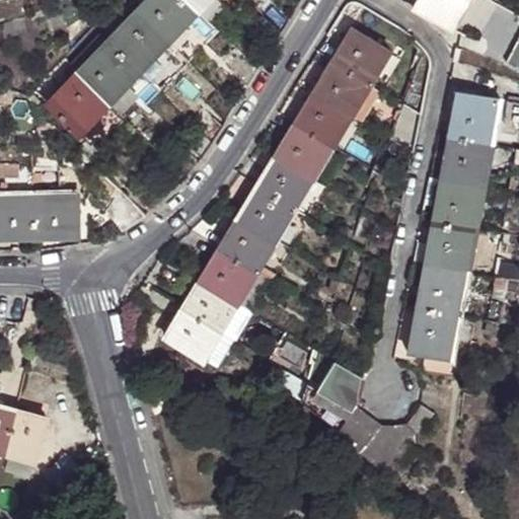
[(145,0),(107,40),(78,70),(47,101),(78,133),(205,0),(145,0)]
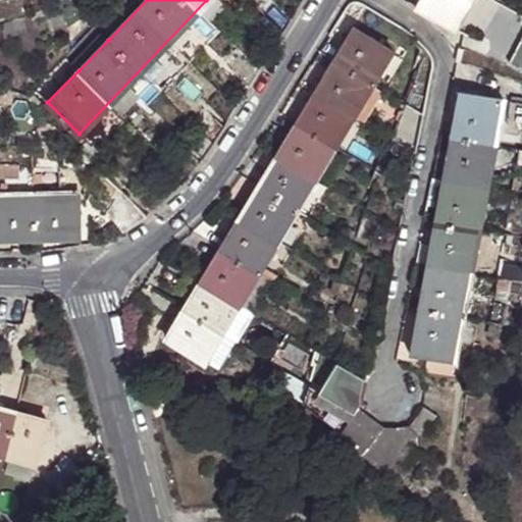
[(423,0),(418,9),(456,32),(473,0),(423,0)]
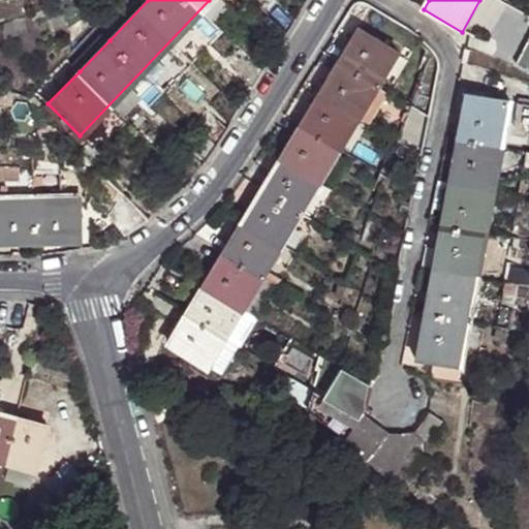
[(50,6),(59,34),(70,28),(59,2),(50,6)]
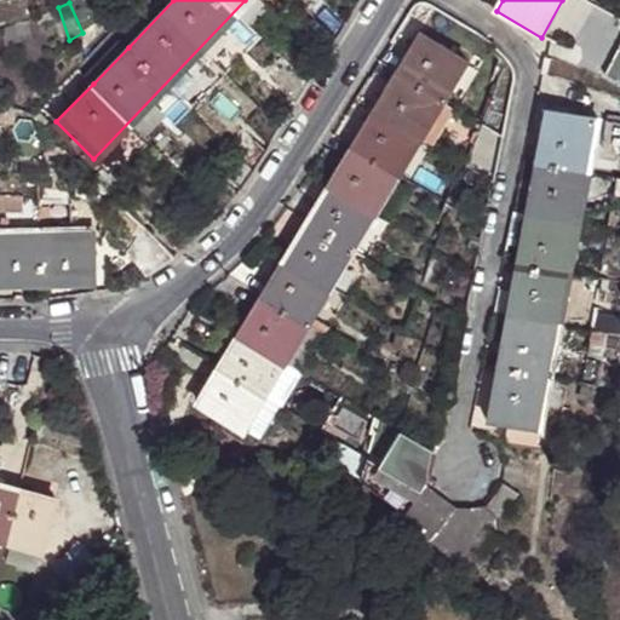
[(314,17),(336,40),(345,23),(326,3),(310,15),(314,17)]
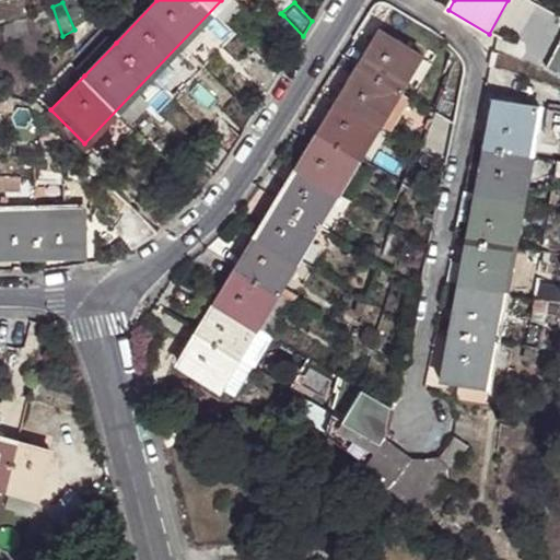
[(14,19),(16,34),(30,33),(27,15),(14,19)]
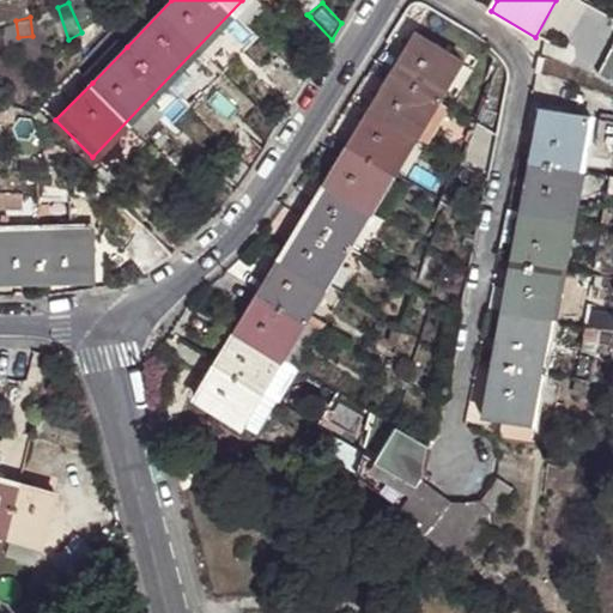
[(237,425),(240,419),(259,389),(279,357),(305,314),(413,138),(434,105),(461,61),(416,35),(193,398),(237,425)]
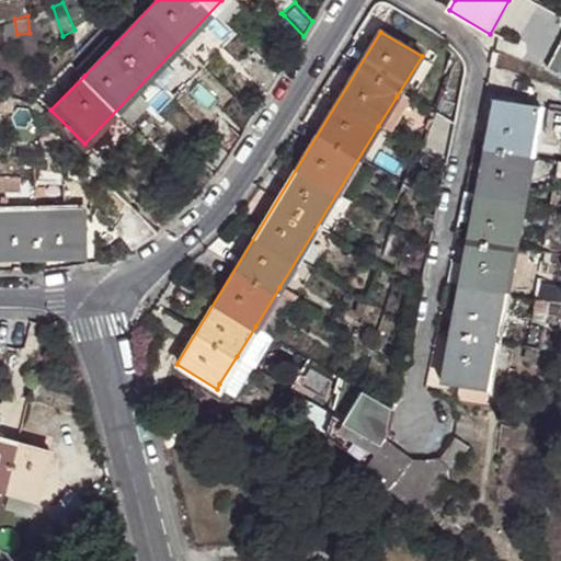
[(77,68),(84,76),(116,43),(109,36),(77,68)]
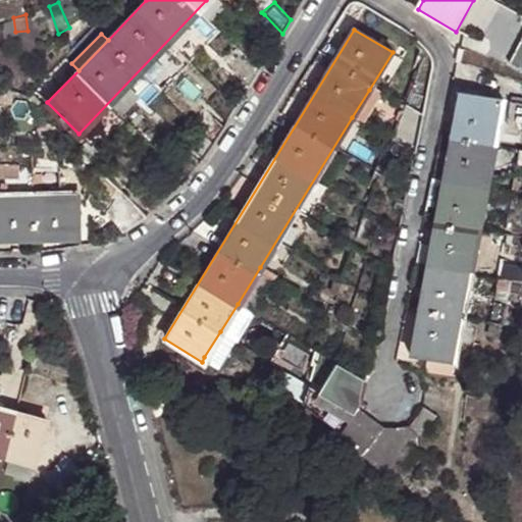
[(248,88),(258,69),(236,48),(221,61),(248,88)]
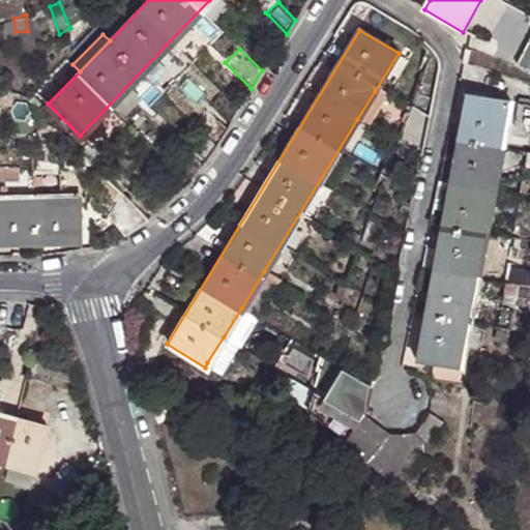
[(529,50),(521,68),(529,74),(529,50)]
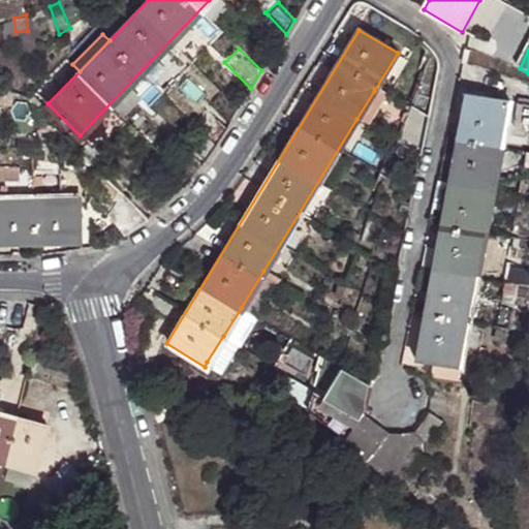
[(384,97),(374,91),(356,119),(367,125),(384,97)]
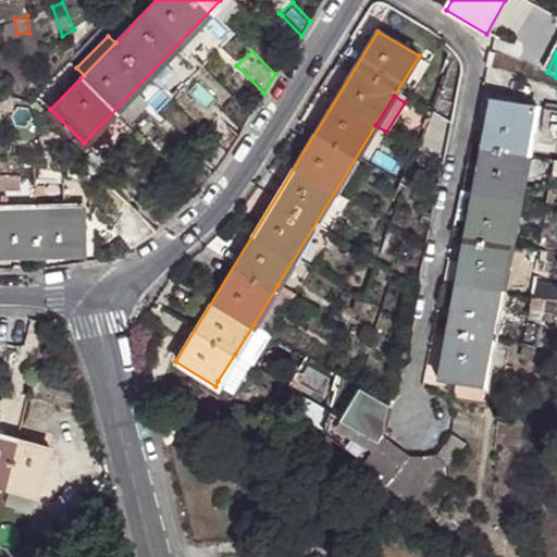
[(468,238),(441,376),(457,380),(485,384),(491,358),(531,143),(556,146),(556,113),(494,100),(477,193),(475,194),(468,238)]
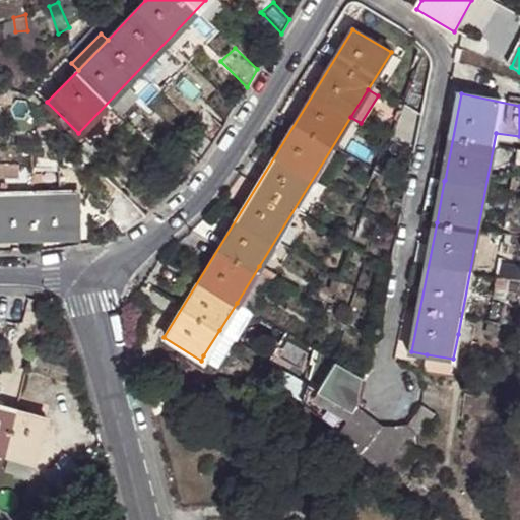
[(212,142),(222,125),(202,107),(192,123),(212,142)]
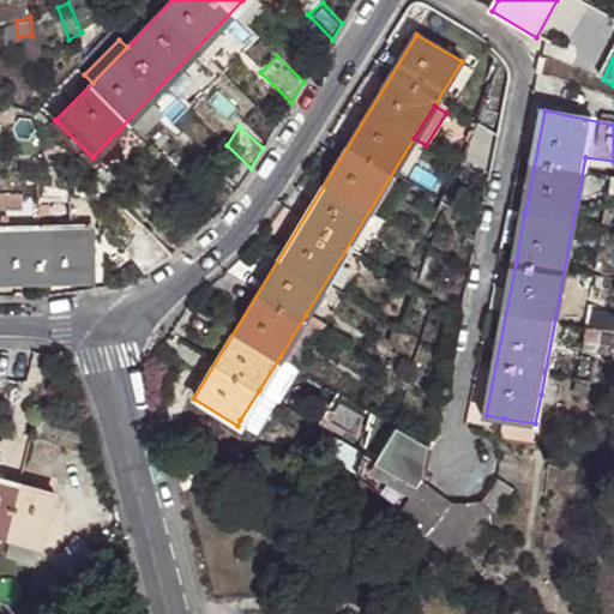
[(511,210),(525,212),(531,178),(518,175),(511,210)]
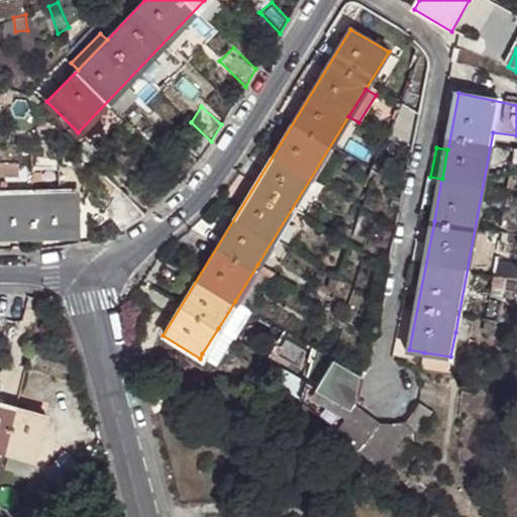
[(20,163),(0,162),(0,171),(20,173),(20,163)]
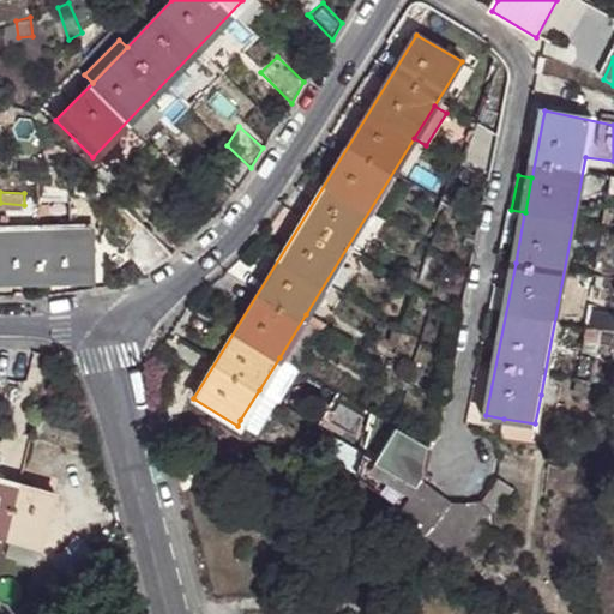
[(516,263),(524,214),(504,210),(495,259),(516,263)]
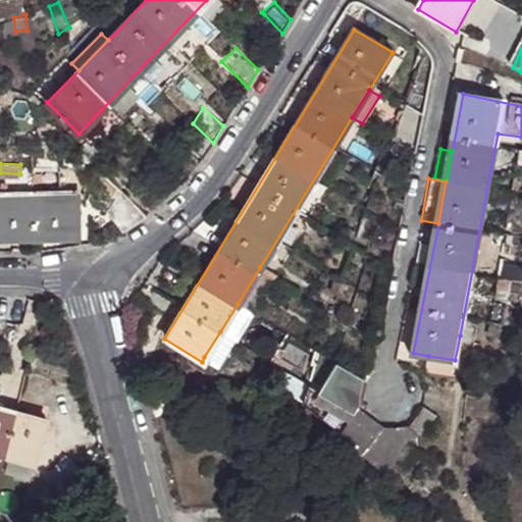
[(121,204),(137,224),(158,207),(136,185),(121,204)]
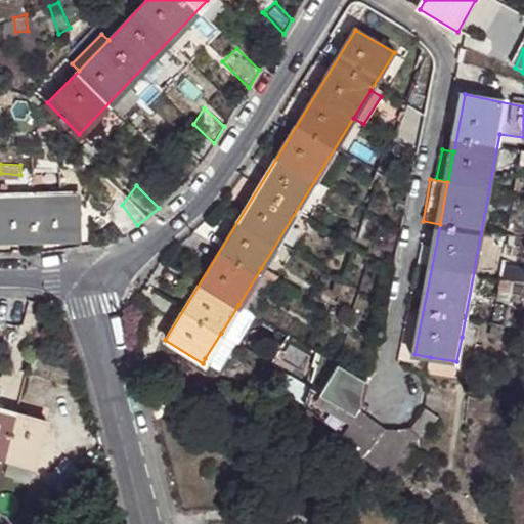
[(77,191),(0,194),(0,236),(79,233),(77,191)]
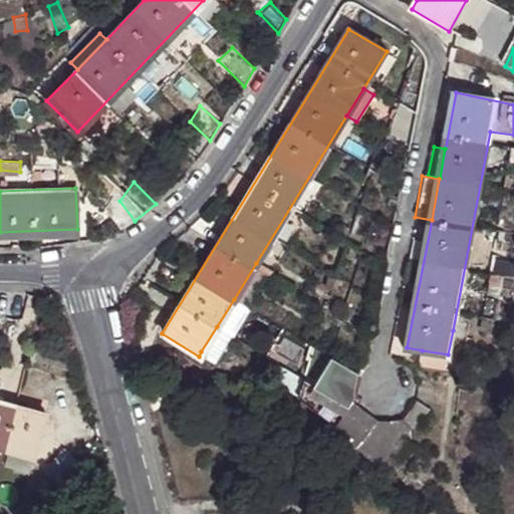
[(513,288),(513,261),(508,260),(504,276),(500,275),(496,297),(512,300),(513,288)]
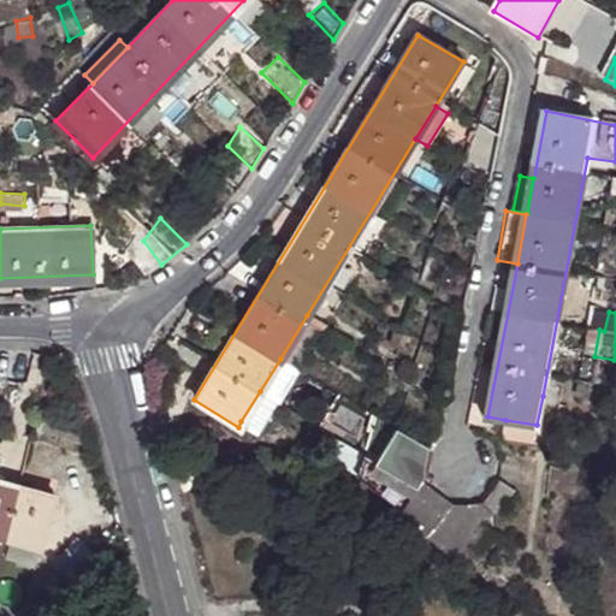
[(307,315),(280,359),(298,369),(325,326),(307,315)]
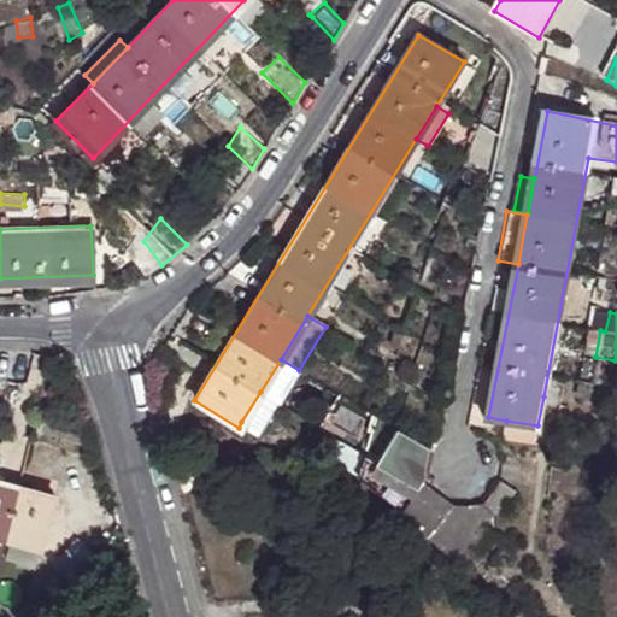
[(397,325),(389,342),(399,347),(406,329),(397,325)]
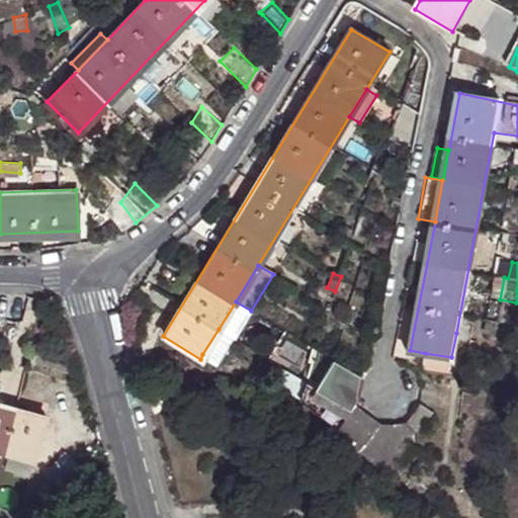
[(0,317),(23,315),(28,297),(0,294),(0,317)]
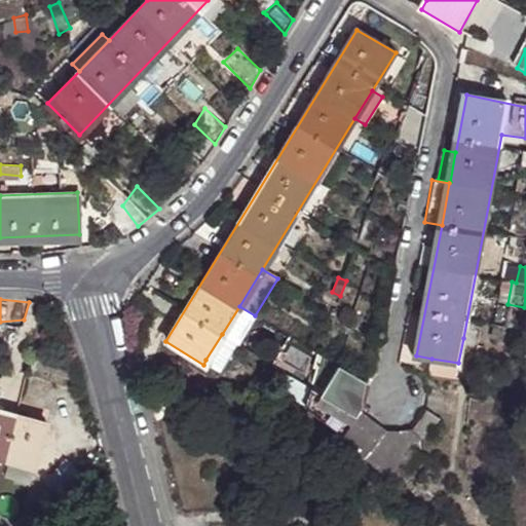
[(222,334),(238,343),(255,315),(239,306),(222,334)]
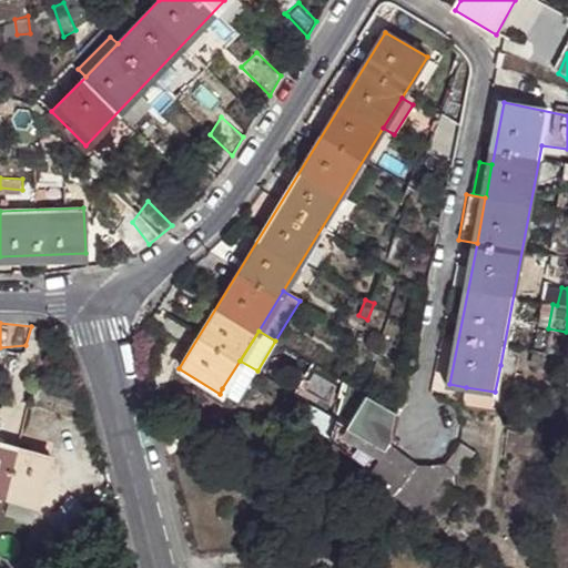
[(240,361),(222,388),(240,399),(257,371),(240,361)]
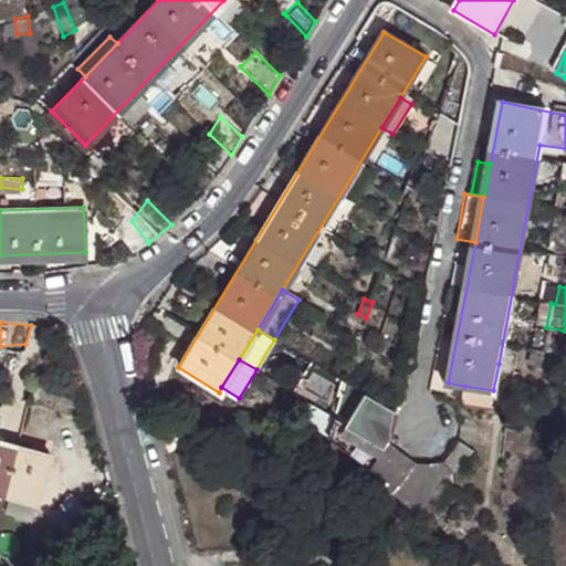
[(341,360),(334,378),(344,381),(350,365),(341,360)]
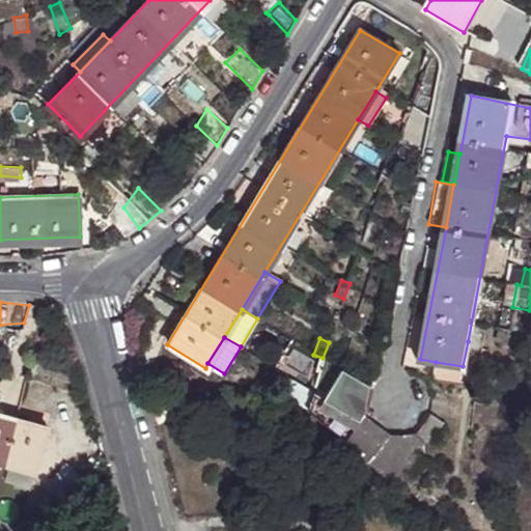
[(468,341),(463,366),(478,369),(483,344),(468,341)]
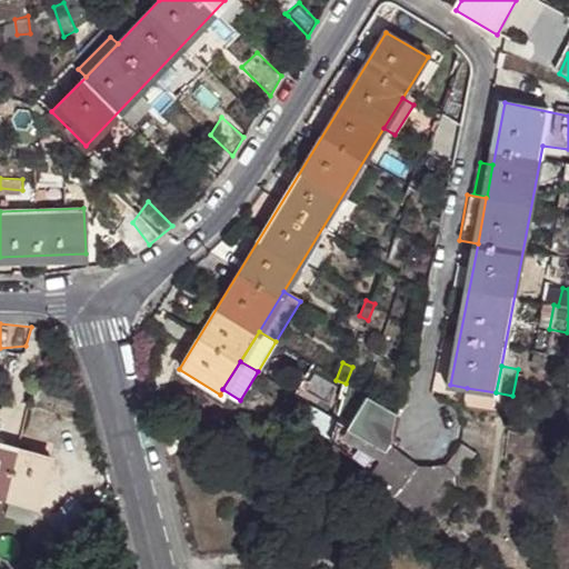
[(492,411),(496,392),(467,388),(463,406),(492,411)]
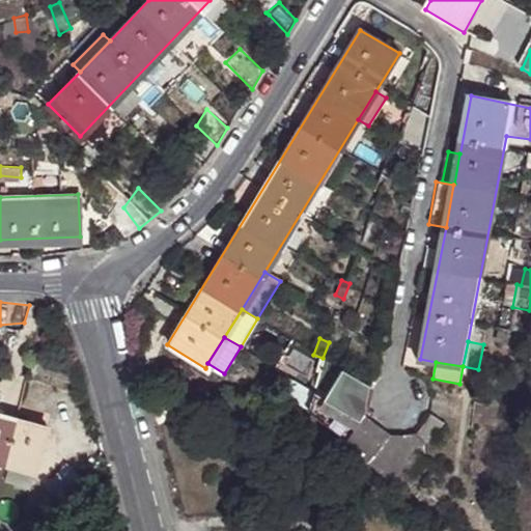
[(344,437),(388,483),(422,444),(411,435),(388,434),(363,416),(365,412),(368,386),(342,371),(325,400),(291,376),(281,392),(344,437)]
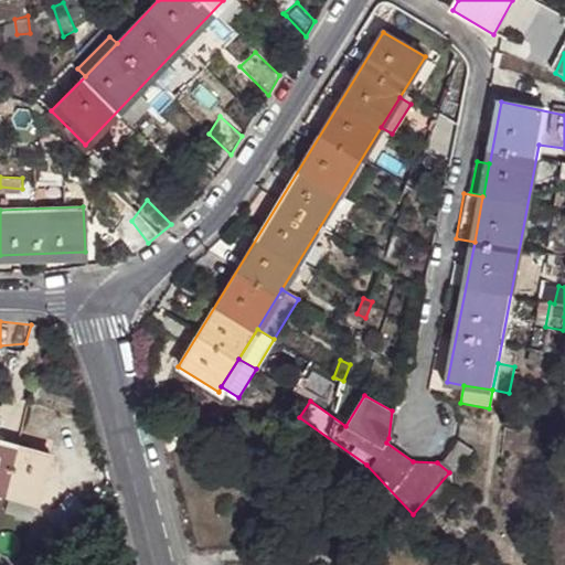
[(0,443),(0,490),(9,493),(34,501),(48,457),(0,443)]
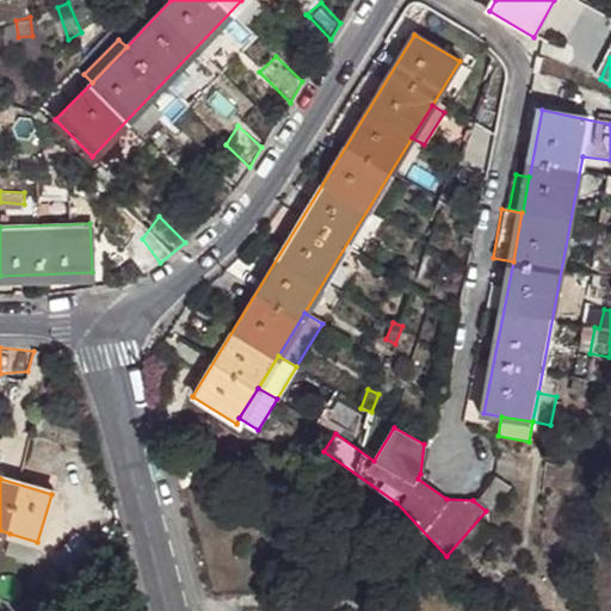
[(489,480),(473,500),(486,511),(503,491),(489,480)]
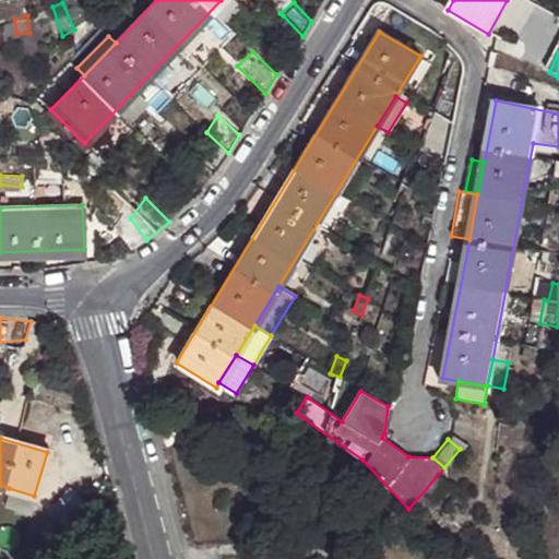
[(28,514),(34,496),(9,488),(3,508),(28,514)]
